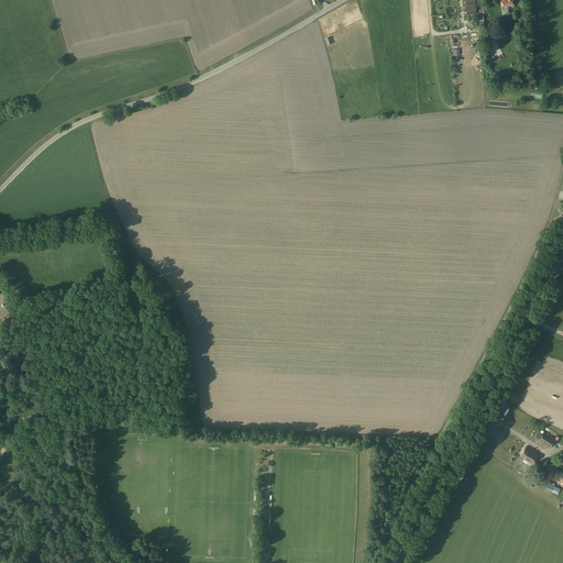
[(477,14),(477,12),(476,12),(475,0),(464,0),(466,14),(476,14),(477,14)]
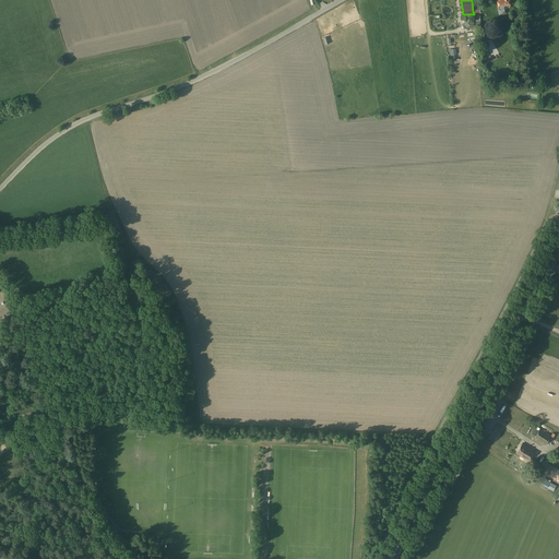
[(496,0),(498,6),(499,6),(499,8),(498,9),(499,14),(506,13),(503,4),(510,3),(509,0),(496,0)]
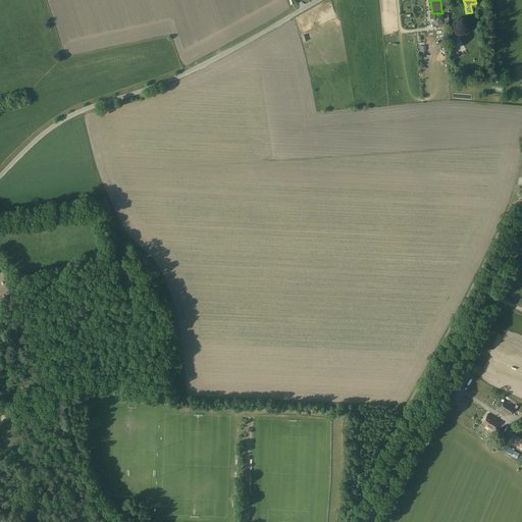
[(10,300),(7,295),(2,298),(5,303),(10,300)]
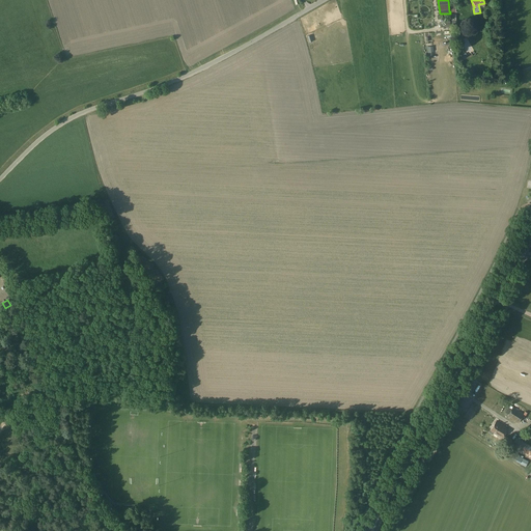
[(507,416),(519,422),(524,414),(512,408),(507,416)]
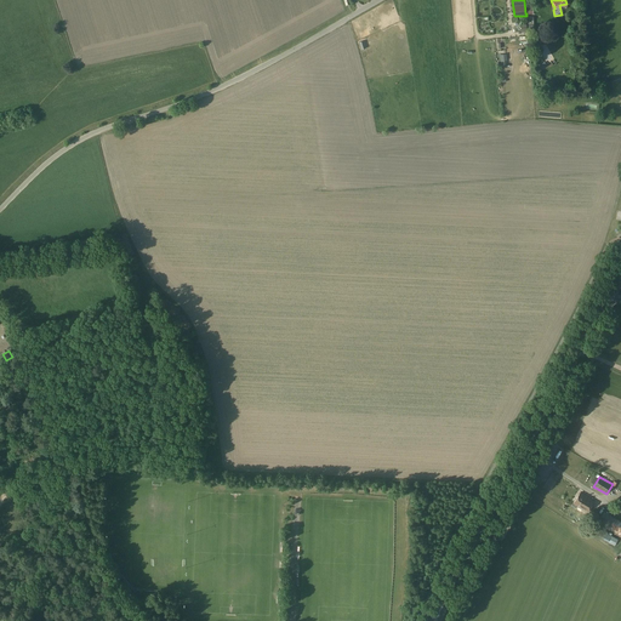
[(576,499),(591,507),(593,501),(580,493),(576,499)]
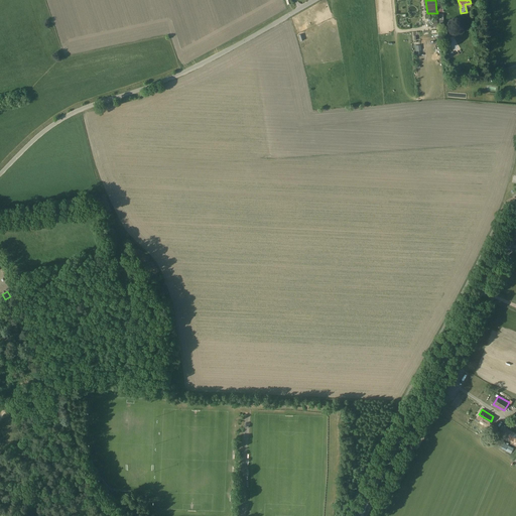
[(488,425),(491,421),(479,414),(476,418),(488,425)]
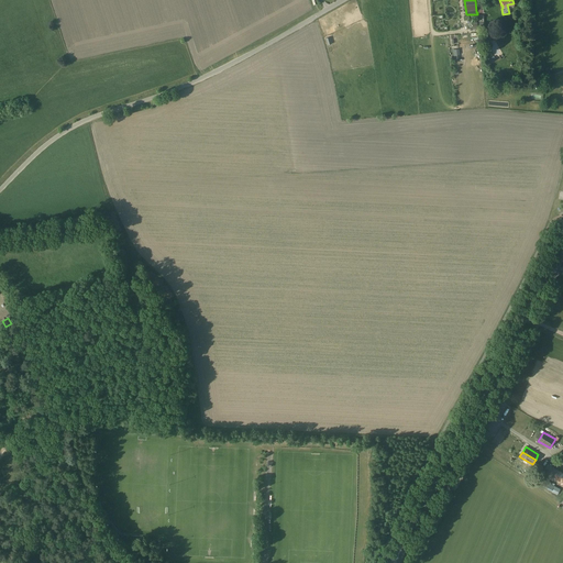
[(562,472),(547,463),(541,473),(562,485),(562,472)]
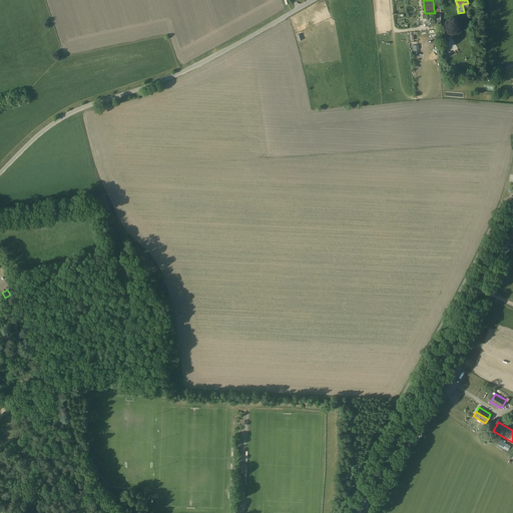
[(502,448),(505,449),(506,450),(508,445),(507,445),(507,444),(505,443),(501,441),(501,440),(496,437),(493,443),(502,448)]
